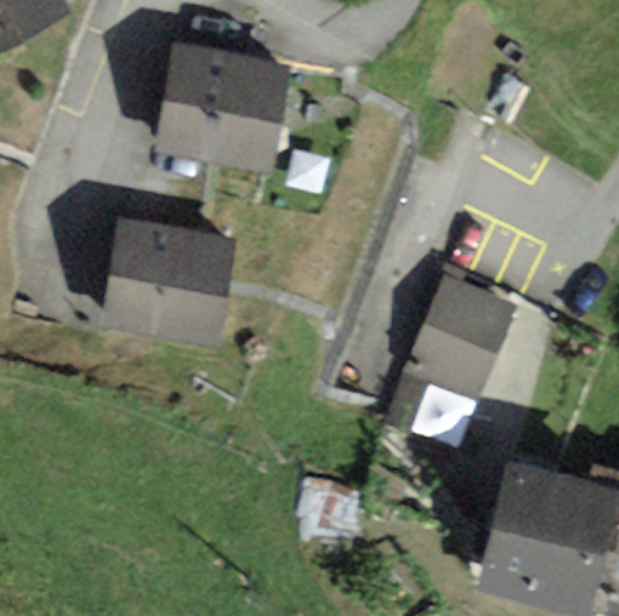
[(0,0),(0,47),(71,11),(64,0),(0,0)]
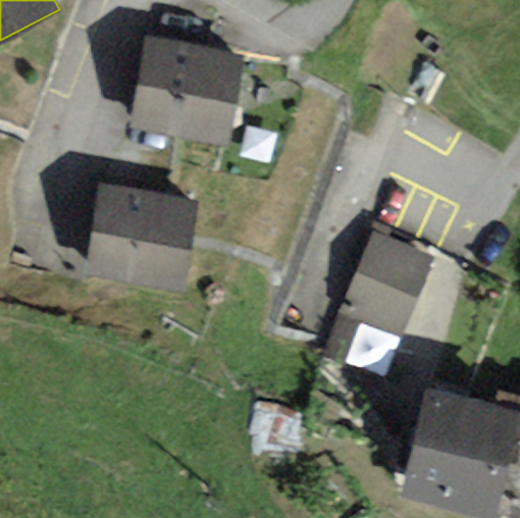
[(132,128),(228,144),(243,53),(146,38),(132,128)]
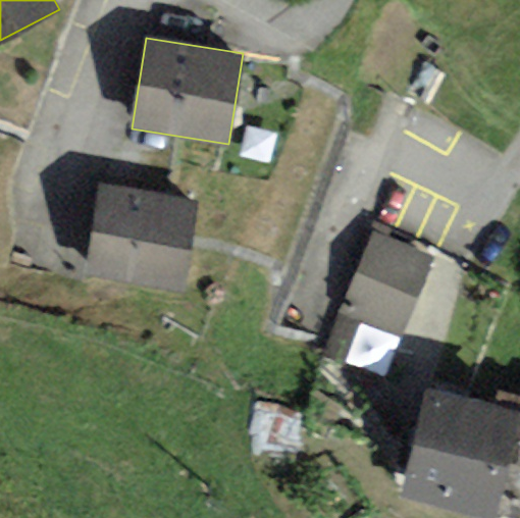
[(201,200),(99,184),(84,274),(186,292),(201,200)]
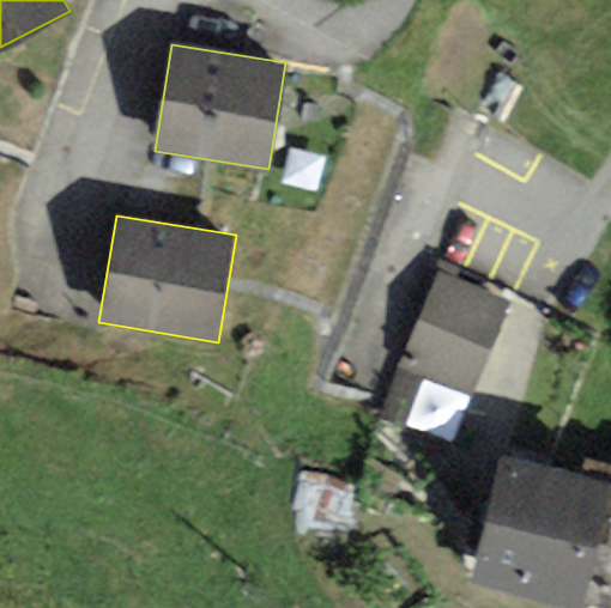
[(399,360),(472,388),(508,293),(434,266),(399,360)]
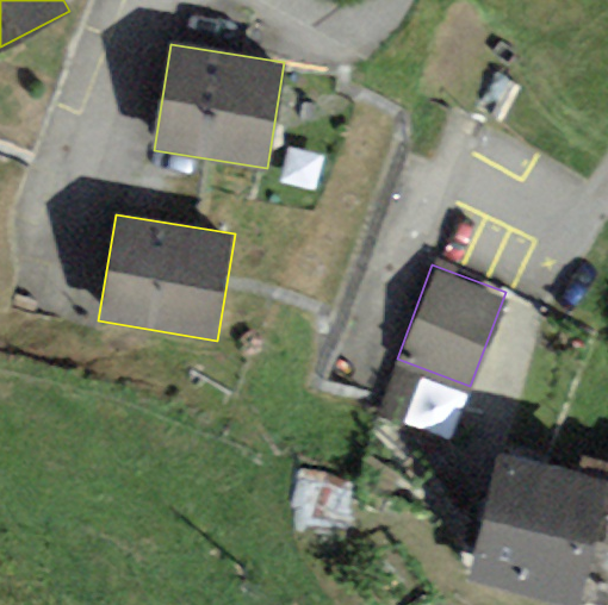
[(575,473),(607,481),(607,459),(582,453),(575,473)]
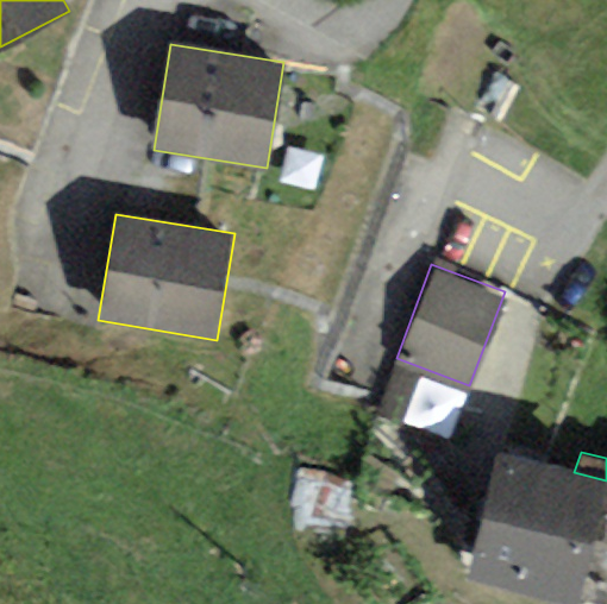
[(467,578),(562,603),(577,603),(580,596),(606,602),(606,480),(574,472),(501,453),(467,578)]
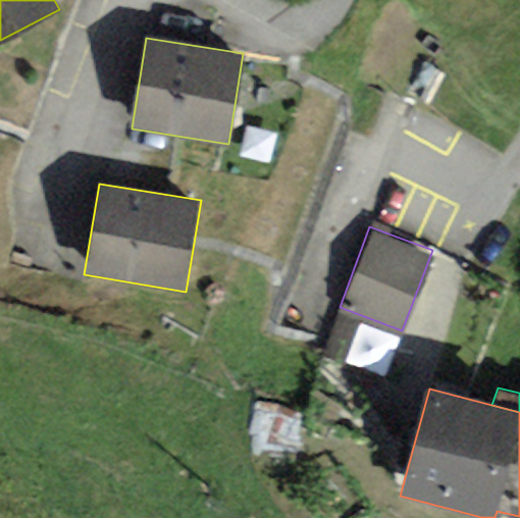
All buildings are outlined.
